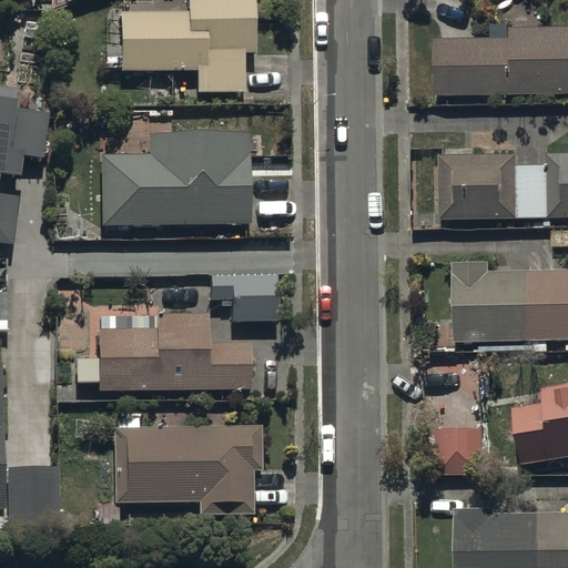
[(186,0),(188,13),(119,13),(119,72),(194,72),(194,97),(245,97),(245,54),(257,54),(256,0),(186,0)]
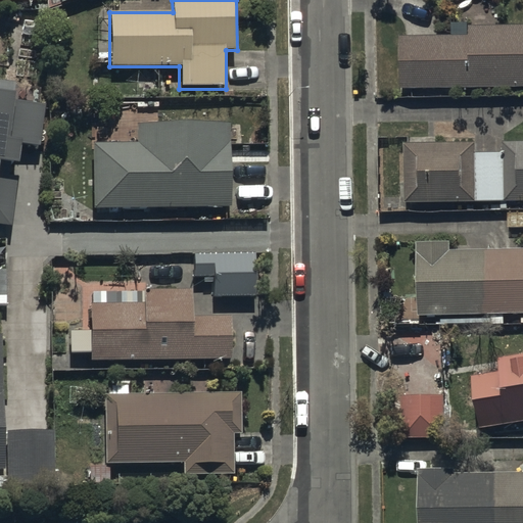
[(402,36),(402,87),(522,86),(522,24),(470,25),(470,36),(402,36)]
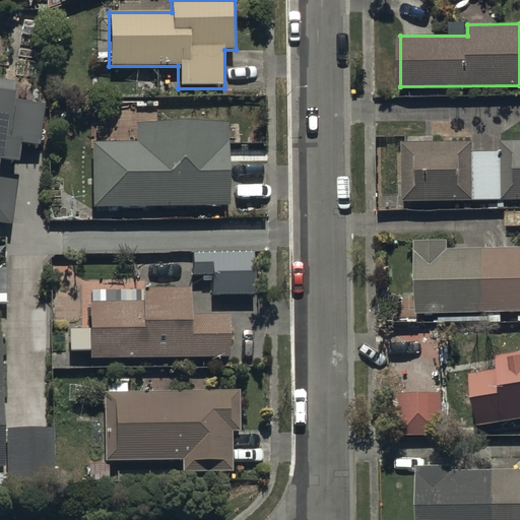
[(0,76),(0,219),(11,221),(17,176),(0,173),(0,156),(20,159),(23,140),(41,143),(47,102),(15,96),(18,79),(0,76)]
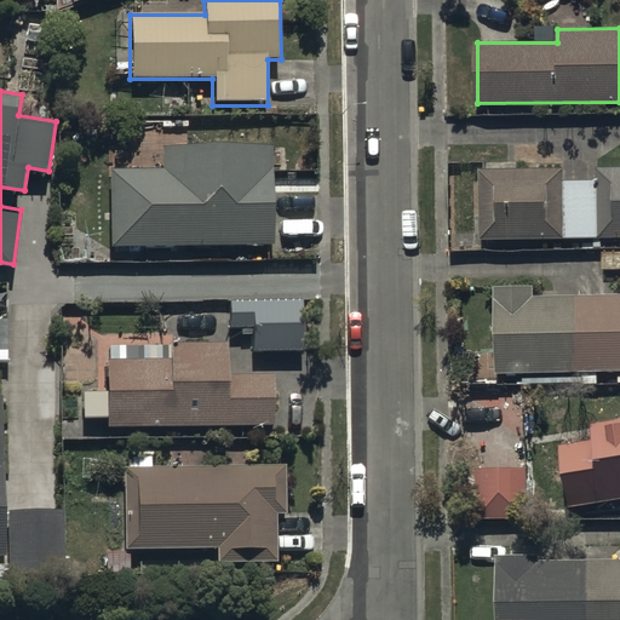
[(110,171),(110,247),(275,248),(275,147),(161,147),(161,171),(110,171)]
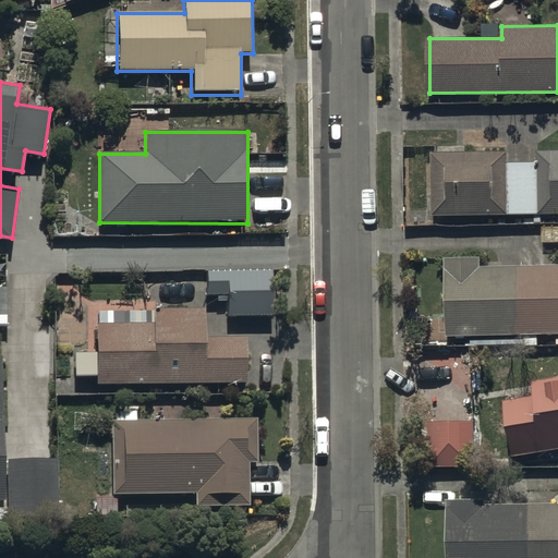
[(433,156),(433,215),(557,214),(557,150),(540,150),(540,164),(510,164),(510,154),(468,154),(468,147),(438,147),(438,156),(433,156)]
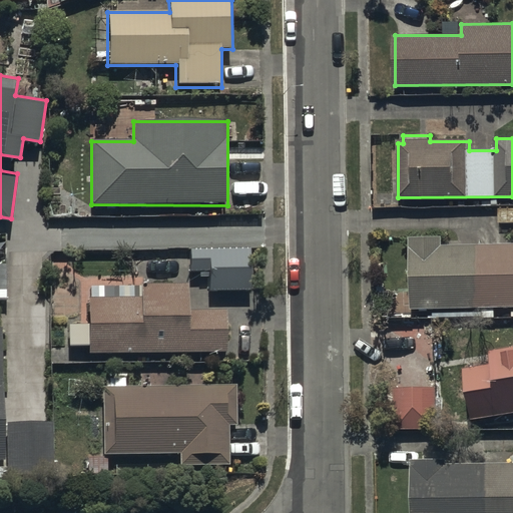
[(444,235),(411,236),(413,311),(473,309),(473,321),(496,321),(496,310),(500,310),(500,320),(512,319),(512,244),(445,246),(444,235)]
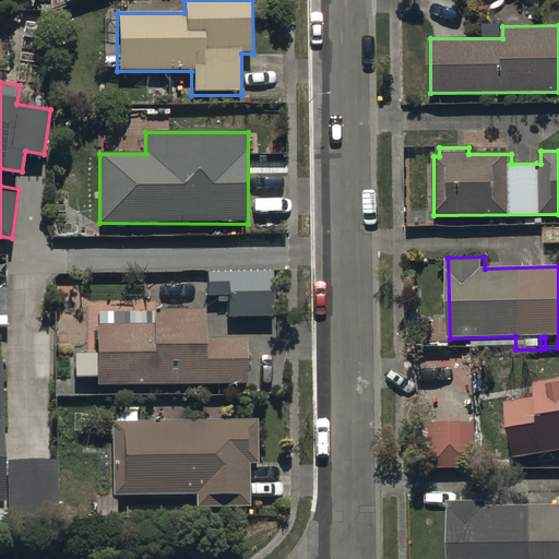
[(273,271),(206,273),(206,298),(227,298),(228,321),(275,320),(273,271)]
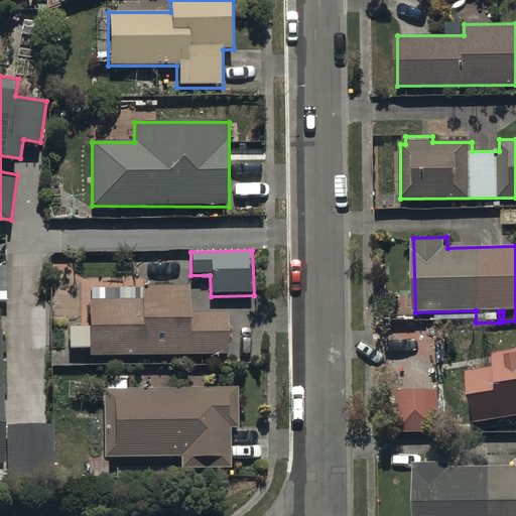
[(100,369),(100,357),(229,356),(229,314),(190,314),(190,285),(142,285),(142,291),(90,291),(90,329),(69,329),(69,348),(55,348),(55,369),(100,369)]
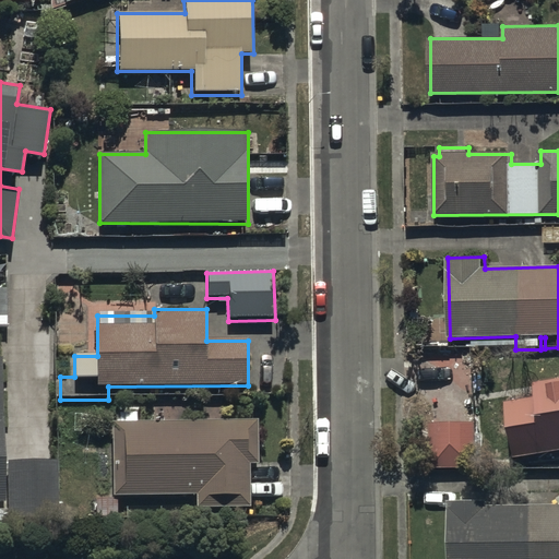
[(0,501),(8,502),(8,524),(58,523),(57,462),(6,463),(2,359),(0,358),(0,501)]
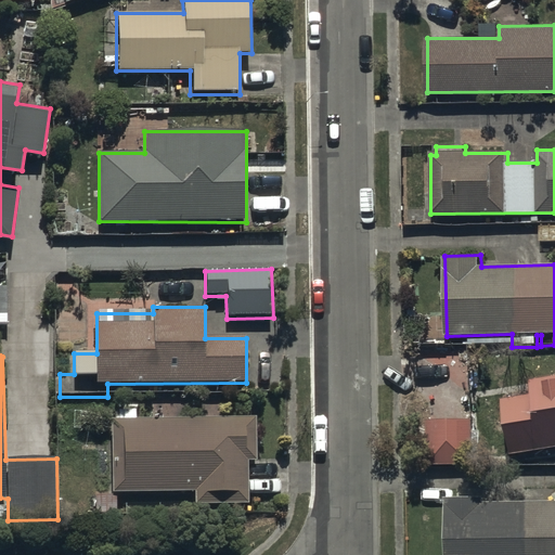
[(502,399),(512,454),(554,447),(554,374),(531,378),(533,395),(502,399)]
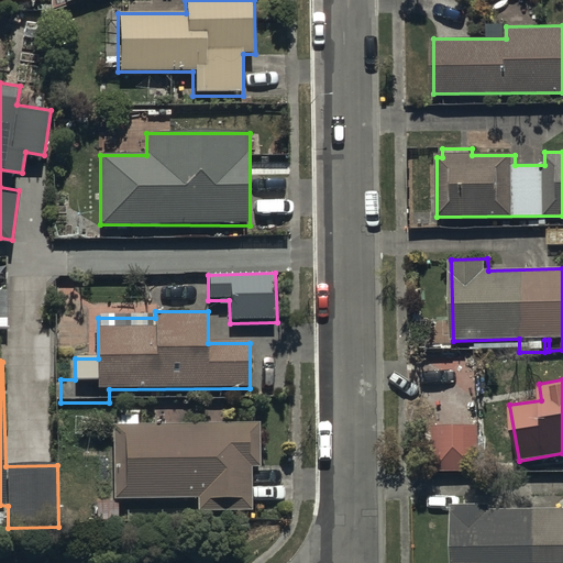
[(262,467),(261,423),(112,426),(113,501),(99,501),(99,521),(120,521),(119,501),(198,500),(198,512),(252,512),(252,467),(262,467)]
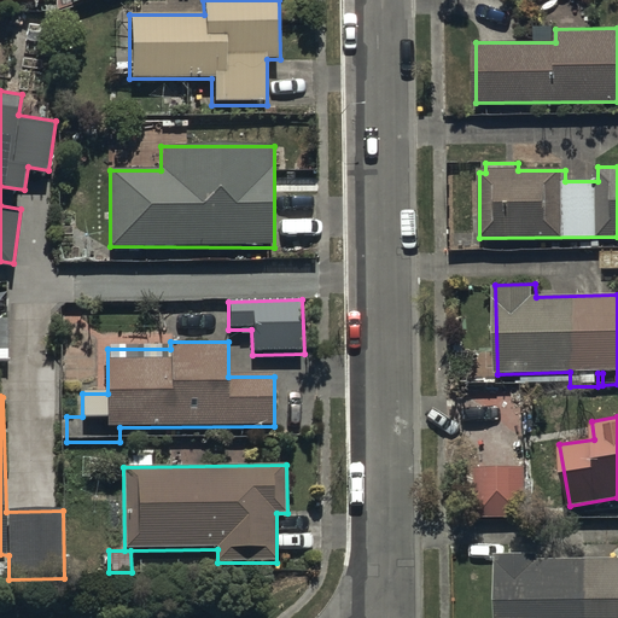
[(528,517),(526,465),(481,467),(482,519),(528,517)]
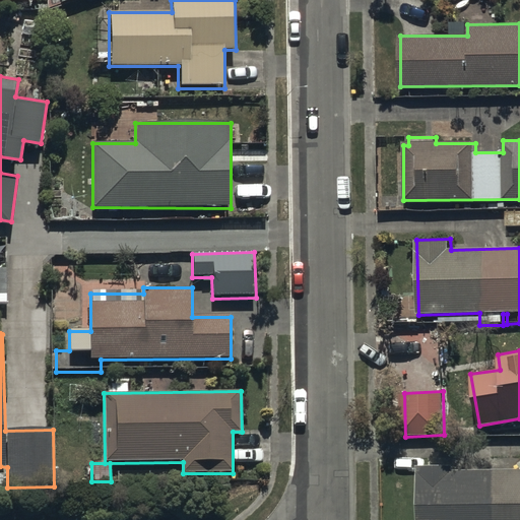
[(419,466),(418,519),(519,519),(519,469),(454,470),(454,466),(419,466)]
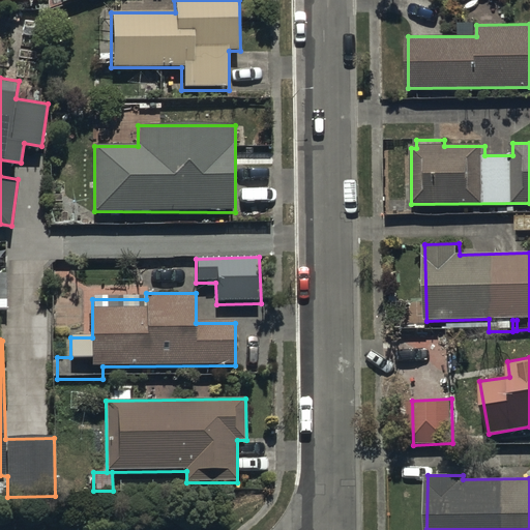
All buildings are outlined.
